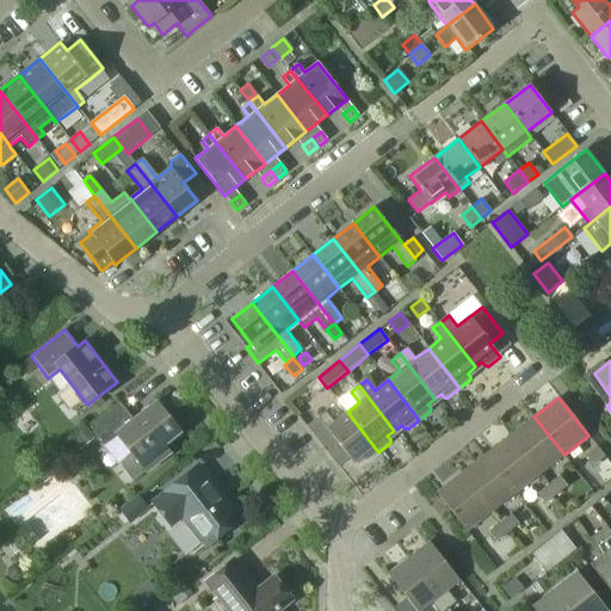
[(133,482),(146,471),(171,451),(165,444),(180,431),(158,402),(133,421),(119,402),(90,426),(104,445),(117,434),(131,454),(122,462),(122,468),(133,482)]
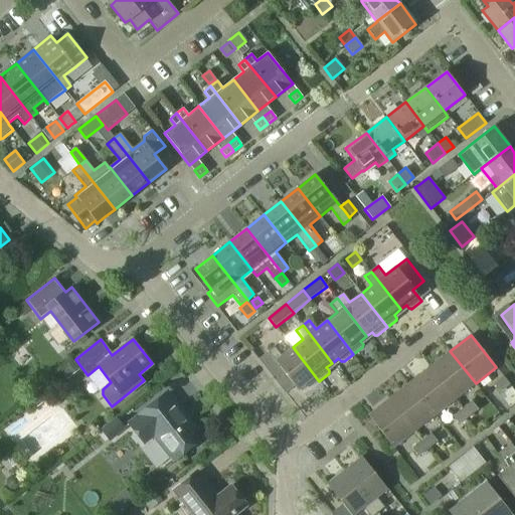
[(310,388),(319,381),(293,347),(282,355),(275,346),(259,359),(277,383),(287,375),(298,390),(304,385),(307,388),(310,388)]
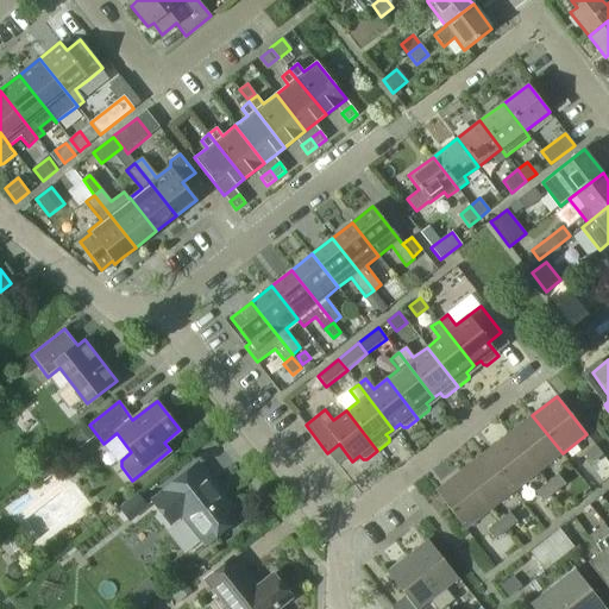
[(563,453),(532,415),(508,434),(538,472),(563,453)]
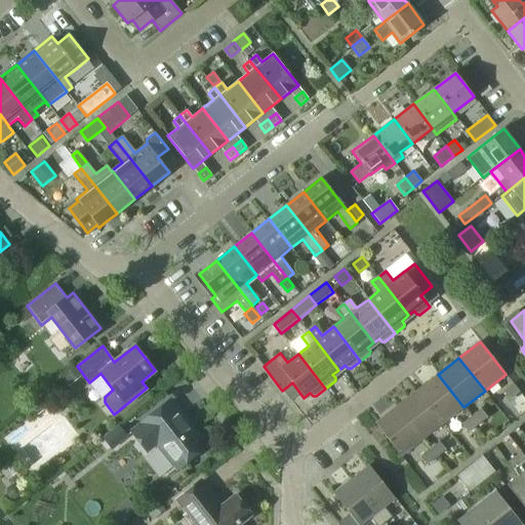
[(68,387),(81,377),(74,368),(61,377),(68,387)]
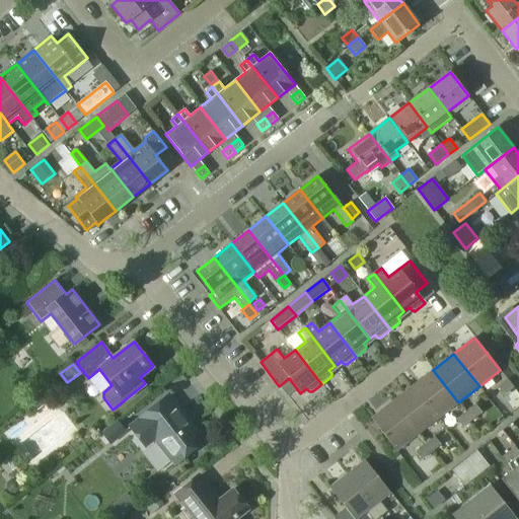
[(433,370),(413,386),(438,419),(458,402),(433,370)]
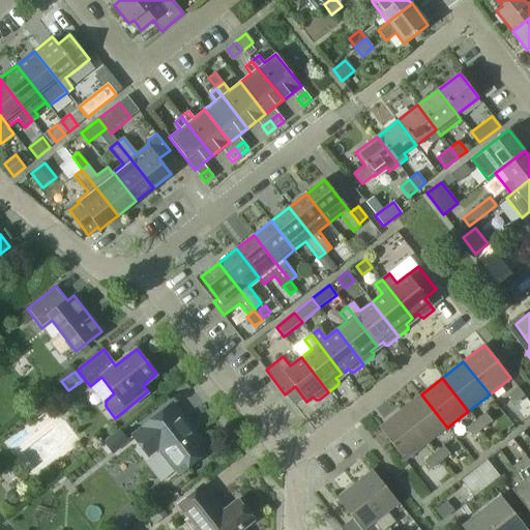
[(525,395),(518,387),(507,394),(514,404),(525,395)]
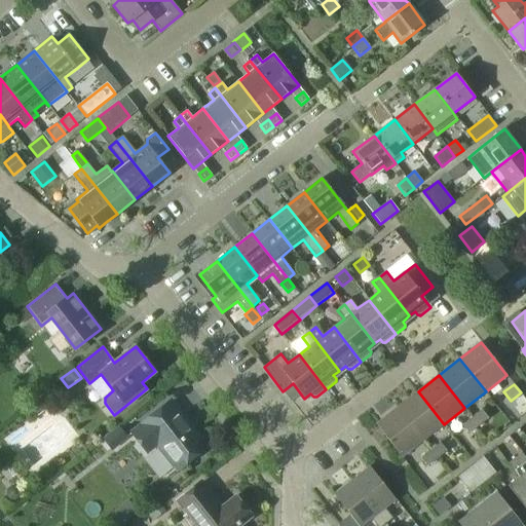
[(444,424),(418,391),(397,408),(423,441),(444,424)]
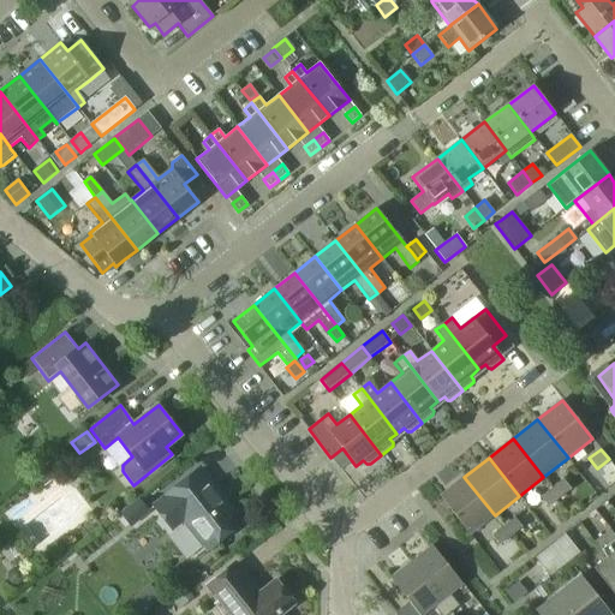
[(42,489),(59,476),(49,463),(33,476),(42,489)]
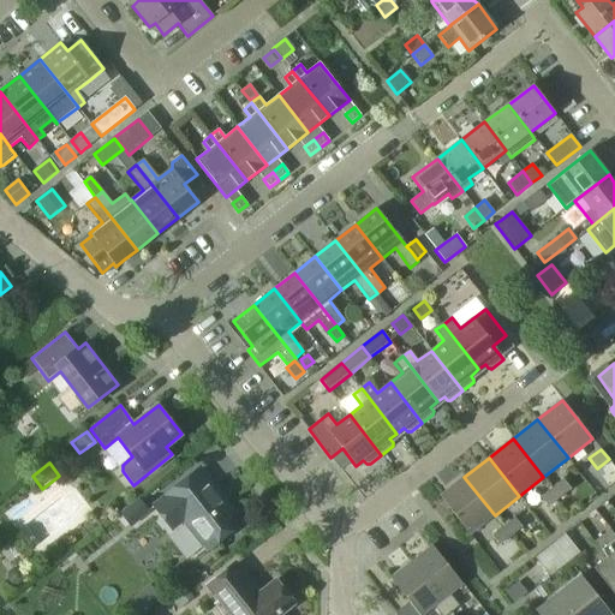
[(201,471),(156,506),(173,526),(183,518),(207,548),(240,521),(201,471)]
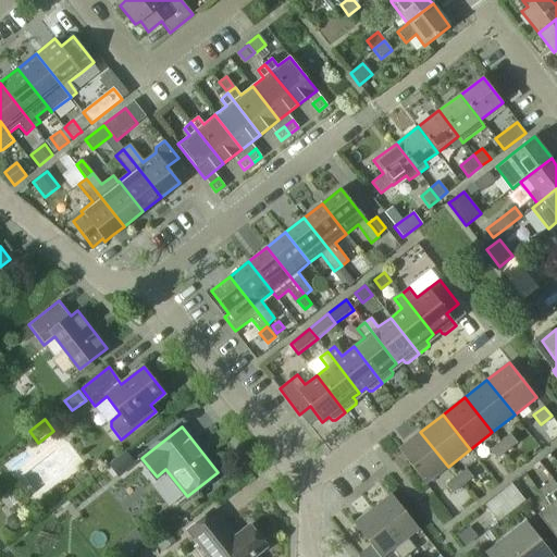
[(425,484),(448,467),(420,432),(398,449),(425,484)]
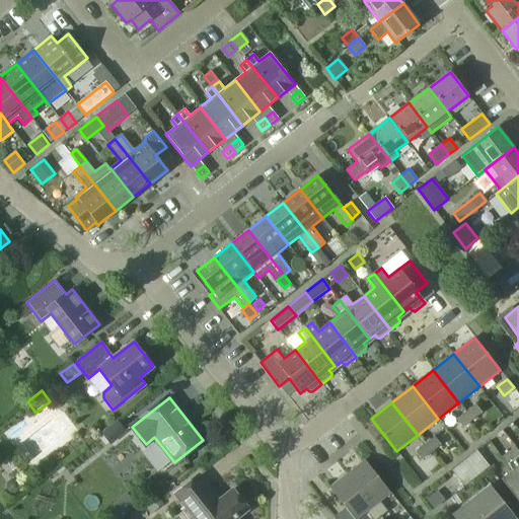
[(465,412),(472,420),(482,413),(475,403),(465,412)]
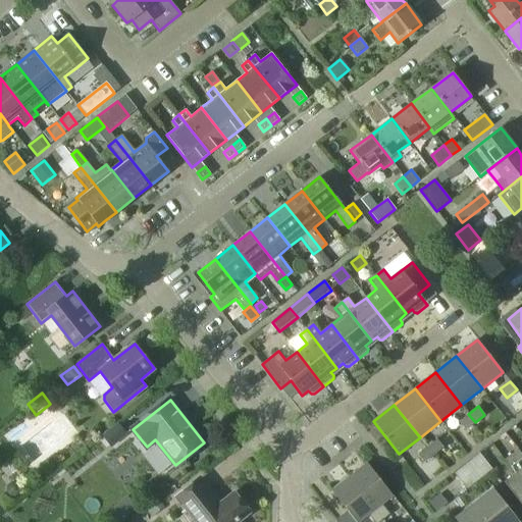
[(465,430),(475,422),(468,414),(459,421),(465,430)]
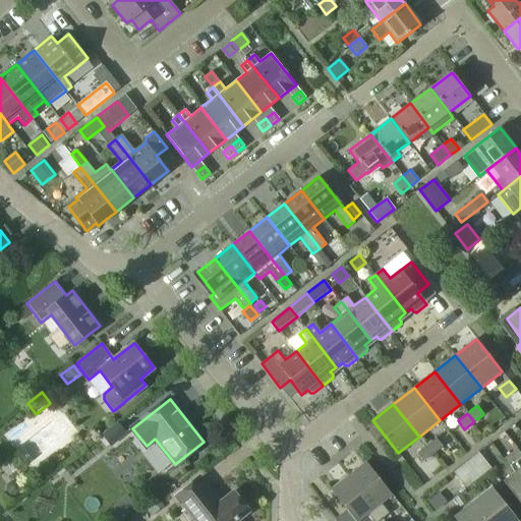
[(111,448),(126,435),(117,422),(102,435),(104,437),(100,440),(106,448),(109,445),(111,448)]
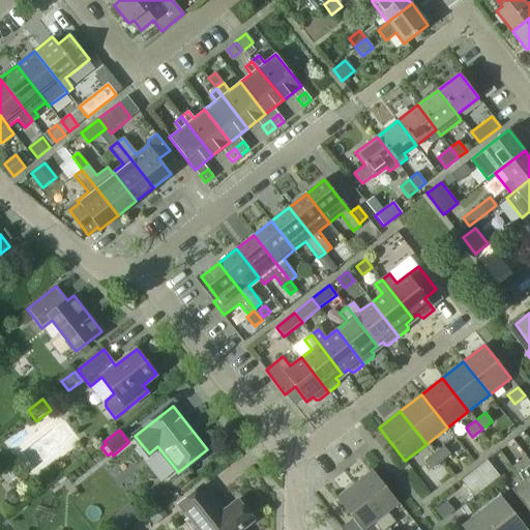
[(434,453),(440,462),(450,453),(443,445),(434,453)]
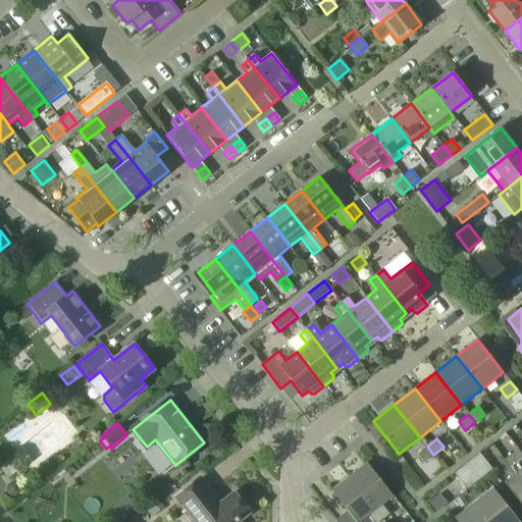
[(424,462),(433,455),(427,447),(418,454),(424,462)]
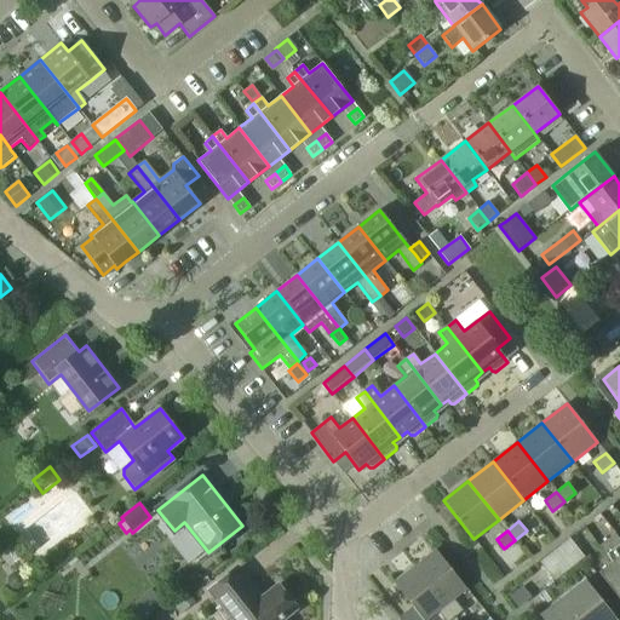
[(619,539),(615,533),(598,546),(612,562),(598,573),(619,600),(619,539)]
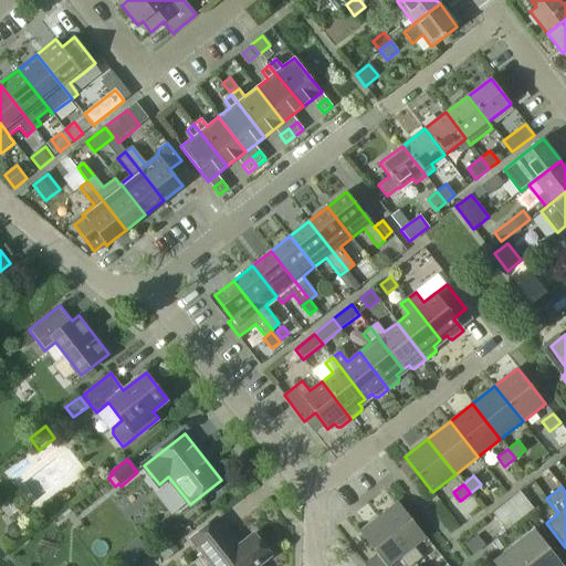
[(520,491),(492,513),(506,531),(534,509),(520,491)]
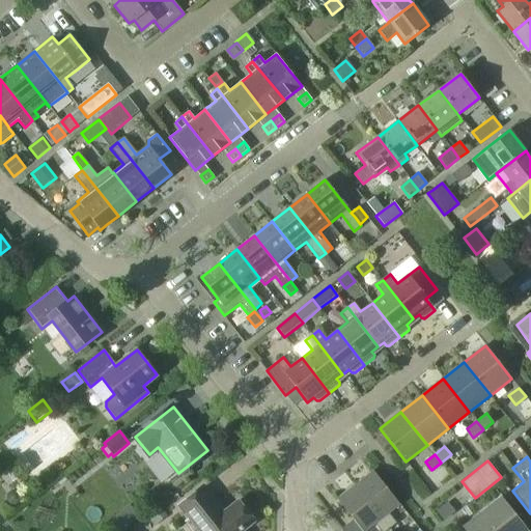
[(373,471),(355,485),(390,528),(396,523),(389,512),(399,504),(373,471)]
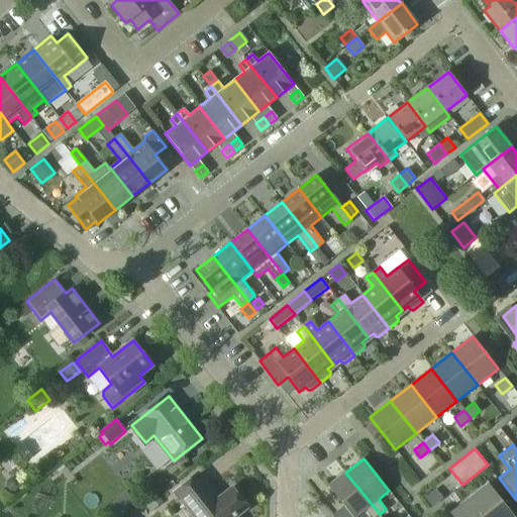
[(376,516),(380,514),(345,473),(328,487),(343,506),(331,515),(332,516),(355,516),(365,510),(370,516),(376,516)]
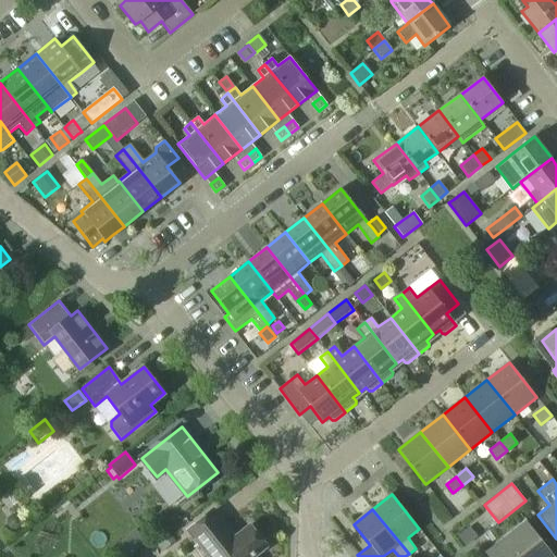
[(250,556),(265,546),(250,527),(235,539),(212,511),(188,530),(210,556),(250,556)]
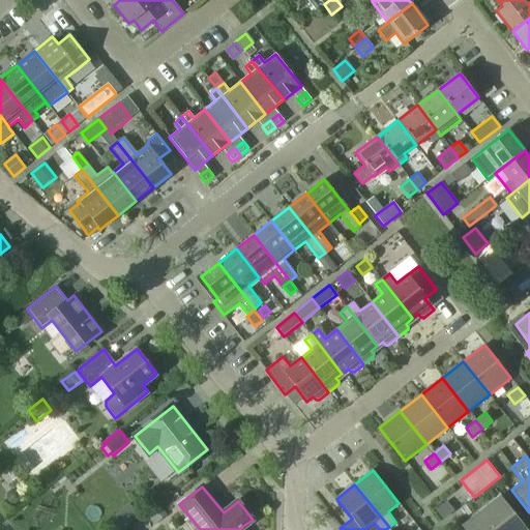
[(11,490),(6,494),(6,500),(9,504),(17,505),(20,502),(21,495),(17,491),(11,490)]
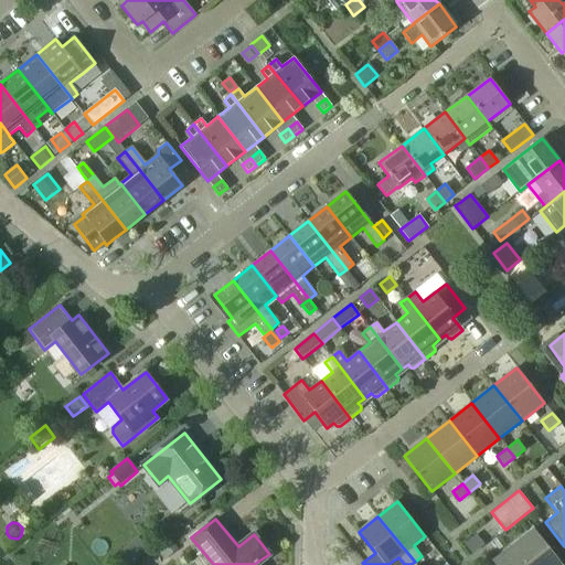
[(562,564),(563,564),(533,528),(492,561),(494,564),(562,564)]
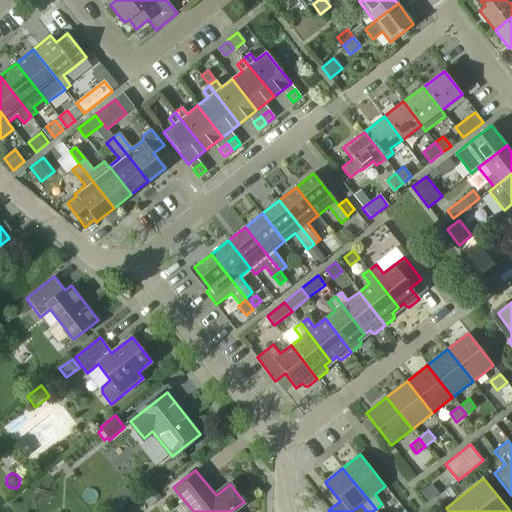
[(427,501),(437,493),(431,485),(421,493),(427,501)]
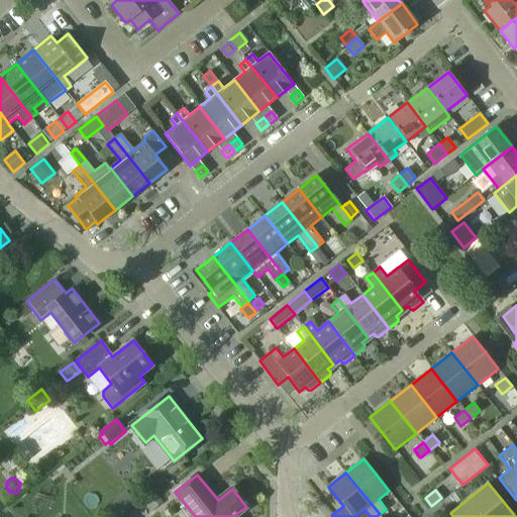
[(156,494),(143,503),(150,513),(164,503),(156,494)]
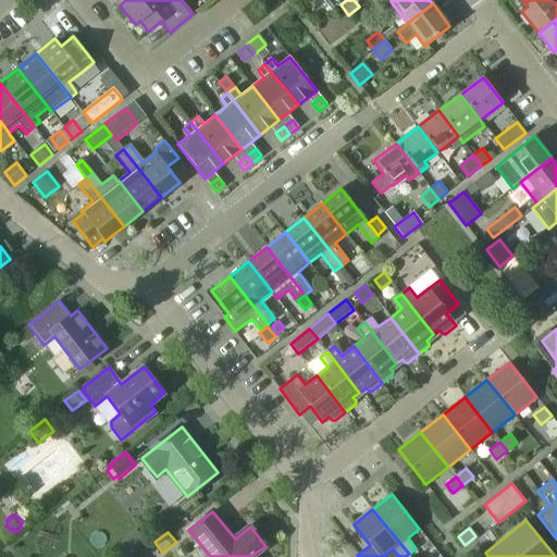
[(123,540),(110,551),(115,556),(132,556),(135,555),(123,540)]
